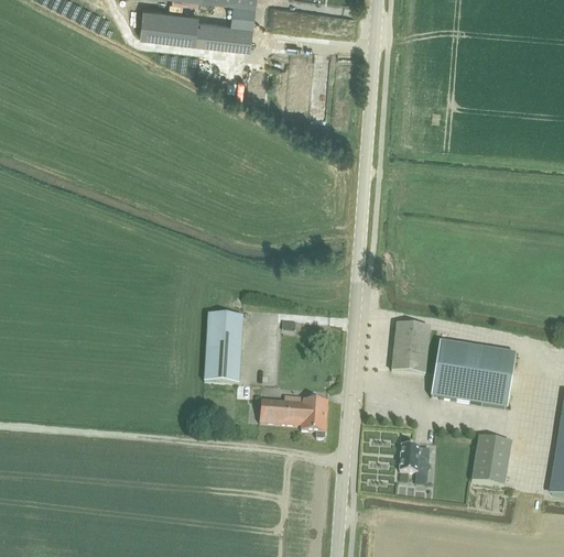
[(232,0),(230,19),(198,15),(198,9),(142,3),(139,32),(250,44),(252,21),(255,1),(255,0),(232,0)]
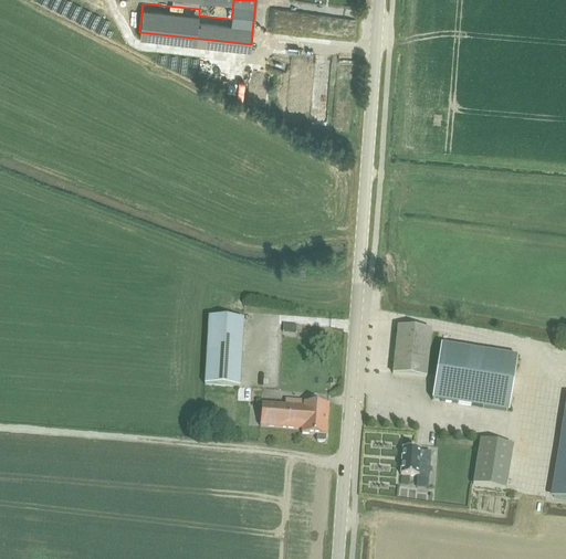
[(249,88),(265,88),(266,70),(250,69),(249,88)]
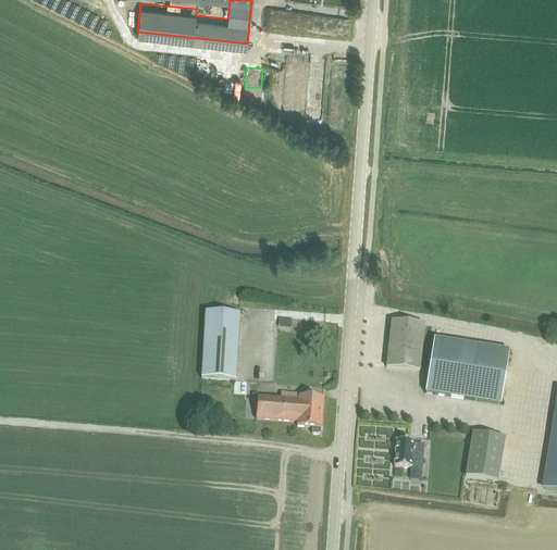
[(238,87),(240,71),(232,70),(230,86),(238,87)]
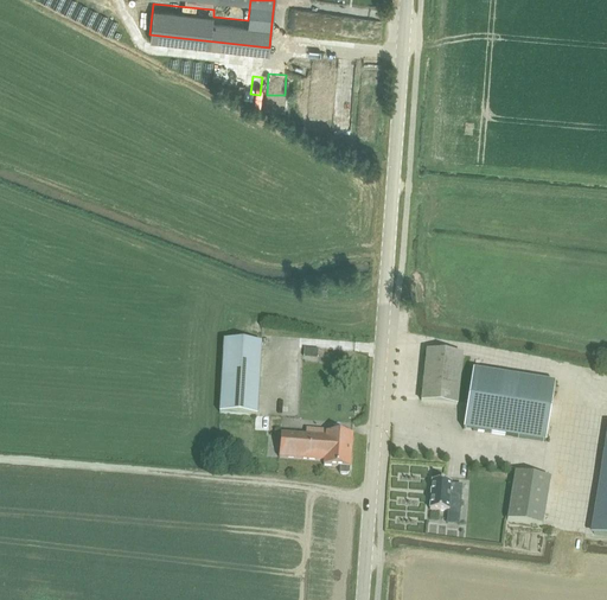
[(219,408),(257,410),(261,337),(224,334),(219,408)]
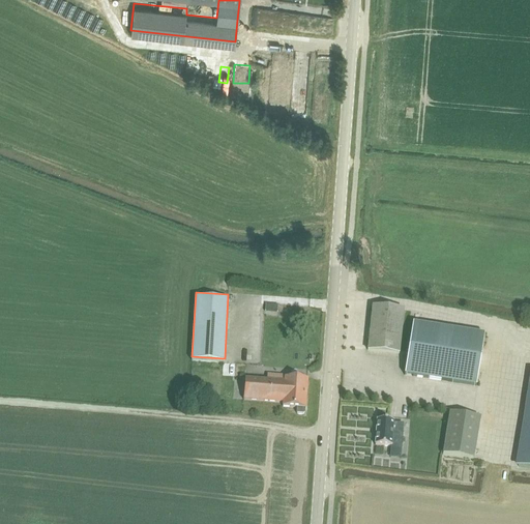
[(264,295),(264,304),(276,306),(277,295),(264,295)]
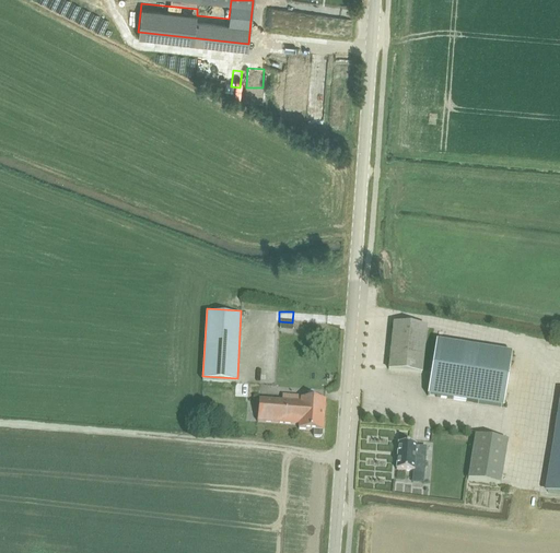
[(388,364),(421,367),(427,322),(393,319),(388,364)]
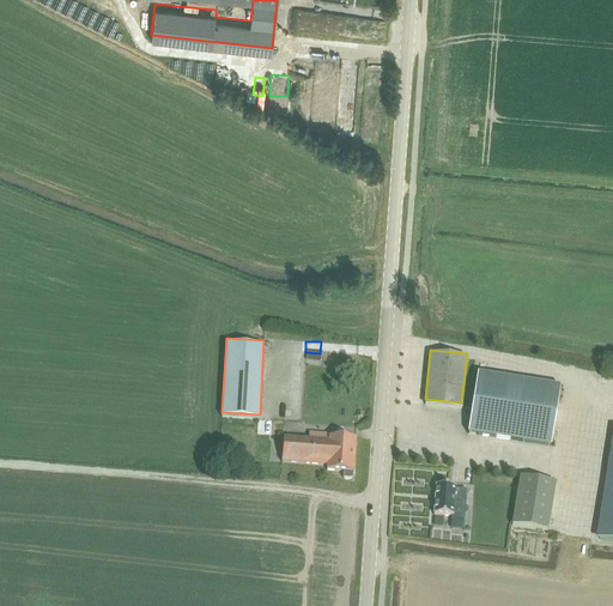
[(468,428),(551,441),(560,381),(478,368),(468,428)]
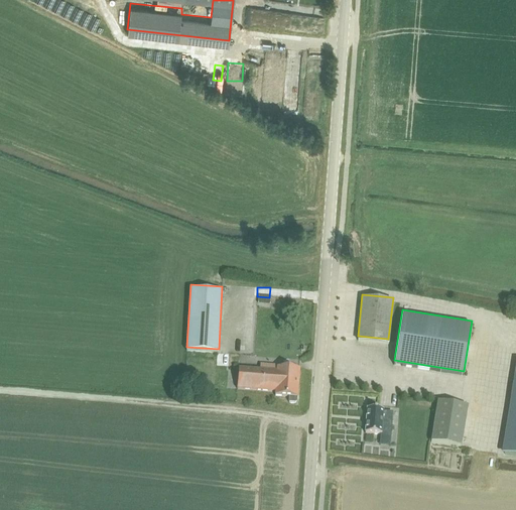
[(238,364),(237,384),(275,387),(275,391),(289,392),(288,396),(289,398),(295,398),(296,397),(296,392),(297,392),(299,364),(277,363),(276,367),(238,364)]
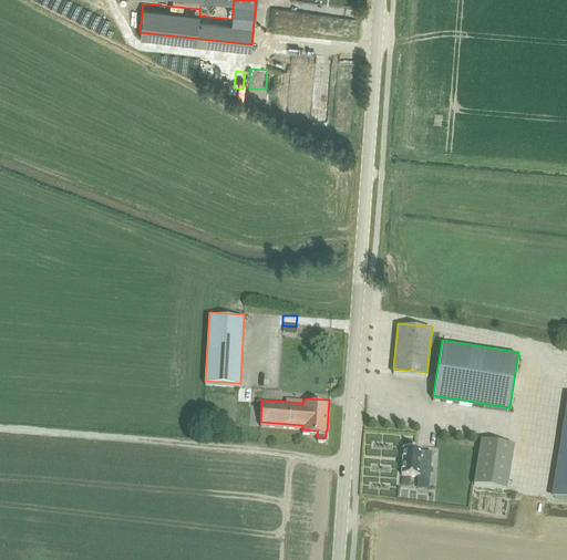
[(566,404),(553,494),(566,496),(566,404)]
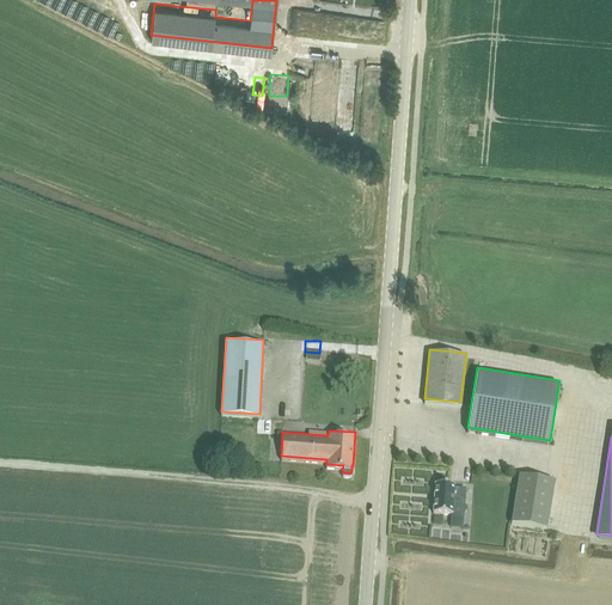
[(548,524),(555,477),(519,471),(510,518),(548,524)]
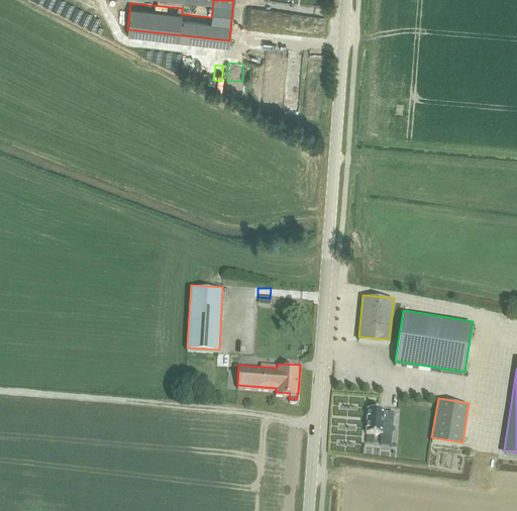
[(368,405),(366,429),(382,430),(381,434),(392,435),(393,416),(387,415),(388,408),(384,408),(384,406),(368,405)]
